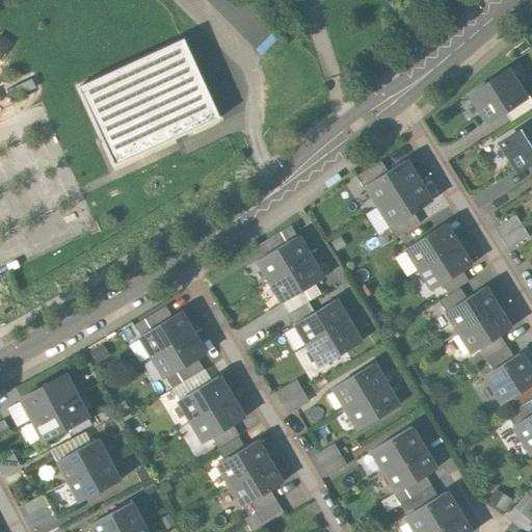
[(183,40),(77,88),(113,166),(219,118),(183,40)]
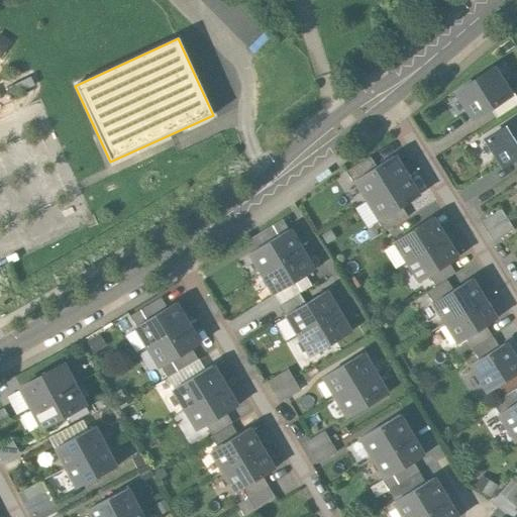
[(471,122),(513,96),(495,67),(452,92),(471,122)]
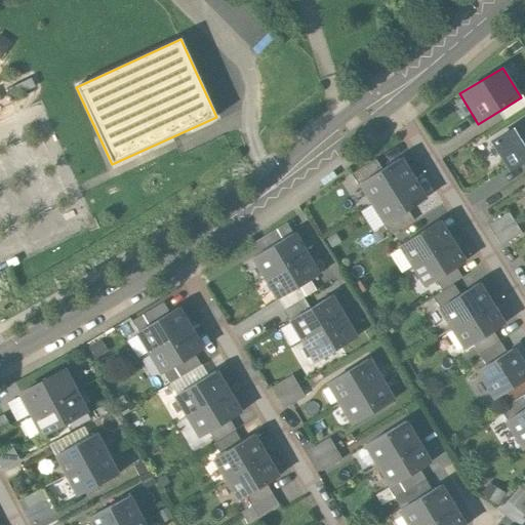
[(511,170),(524,161),(524,119),(491,140),(511,170)]
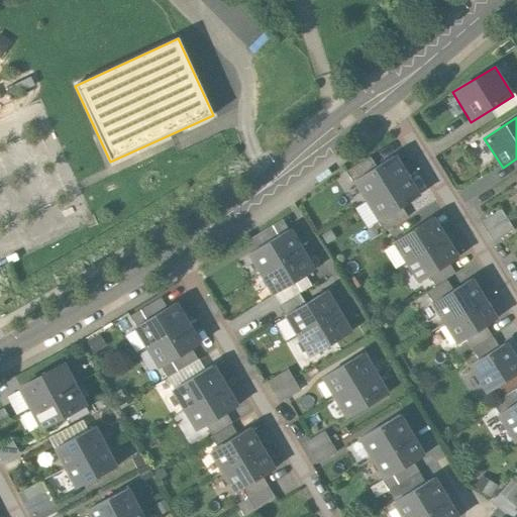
[(366,202),(408,175),(396,154),(352,183),(366,202)]
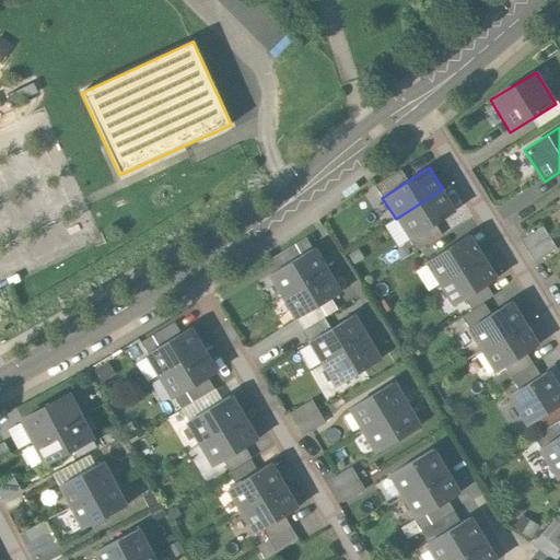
[(410,241),(456,211),(442,189),(396,219),(410,241)]
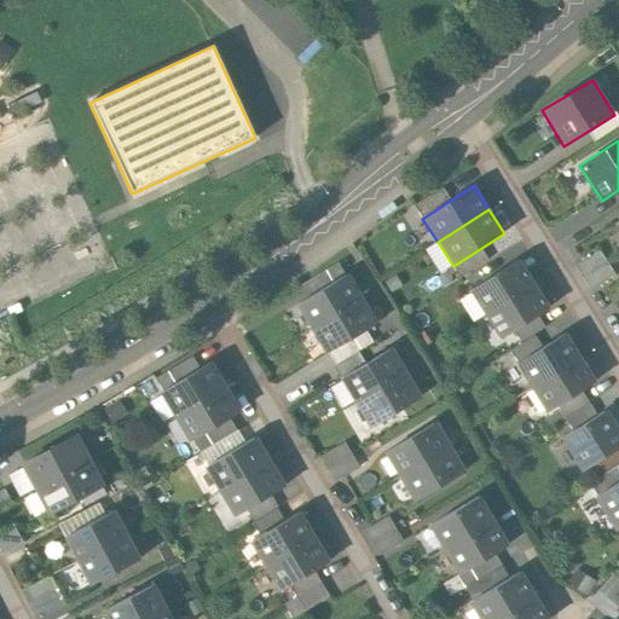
[(577,264),(593,288),(617,273),(601,248),(577,264)]
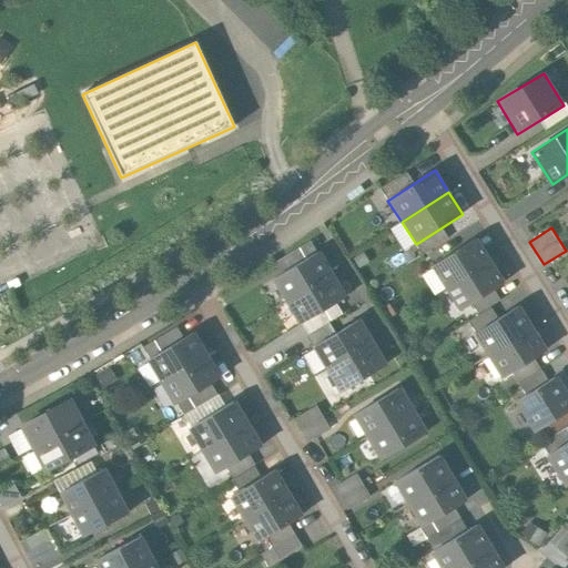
[(446,288),(490,261),(476,239),(432,266),(446,288)]
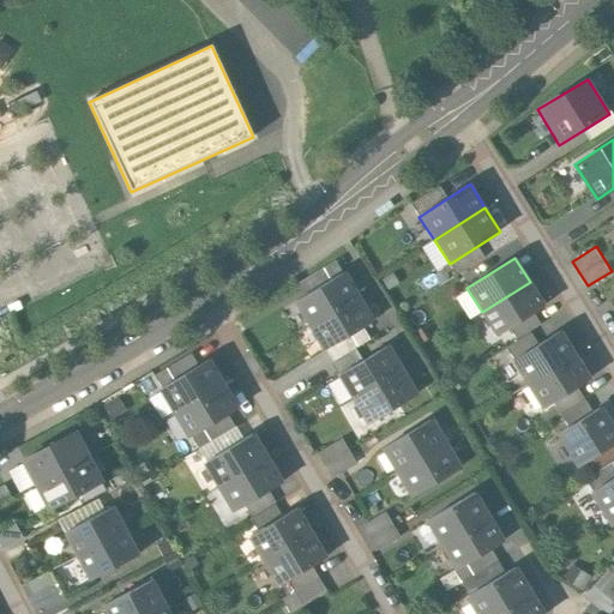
[(345,271),(295,301),(309,325),(360,295),(345,271)]
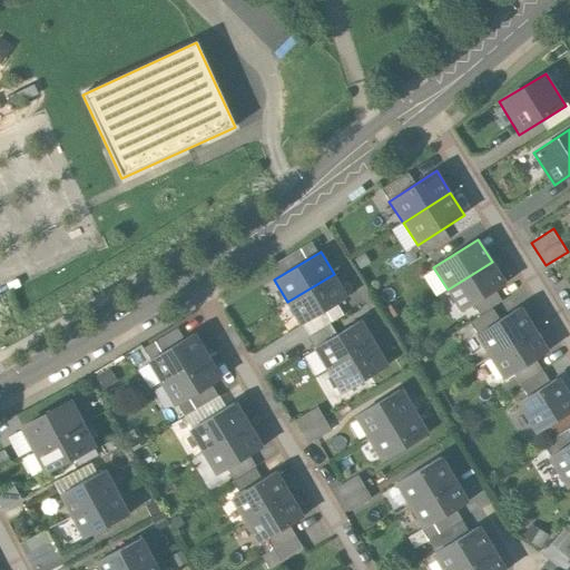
[(461,312),(507,283),(492,262),(448,290),(461,312)]
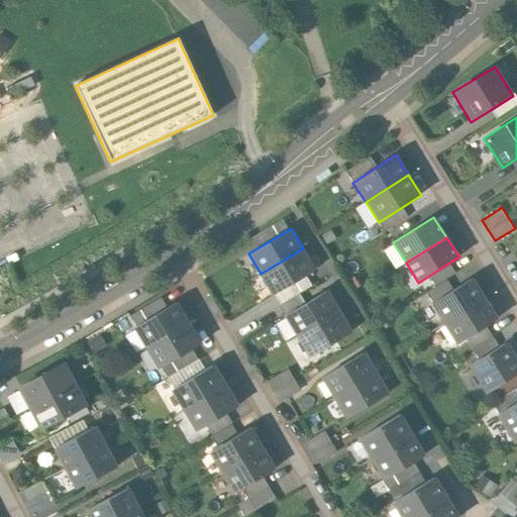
[(315,269),(303,248),(261,274),(273,295),(315,269)]
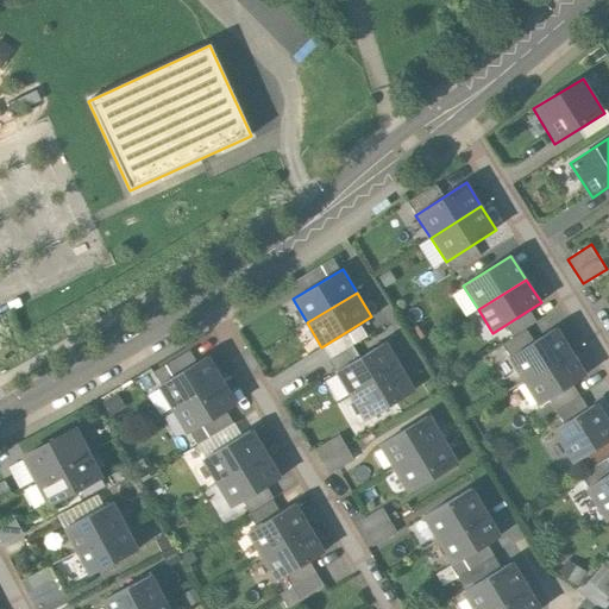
[(523,381),(571,351),(557,328),(509,358),(523,381)]
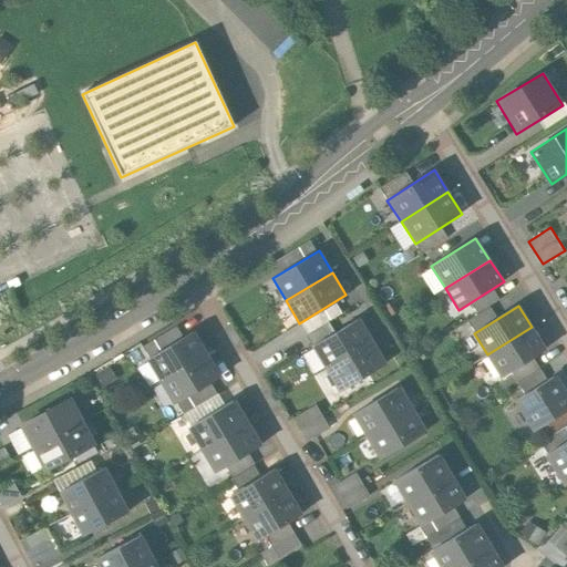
[(360,319),(313,346),(326,368),(372,340),(360,319)]
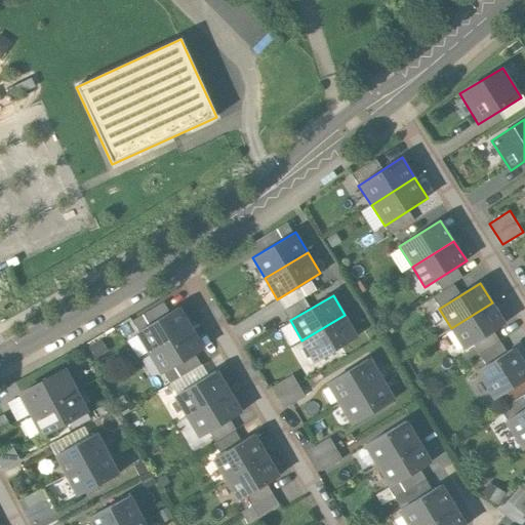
[(465,349),(506,323),(492,303),(451,328),(465,349)]
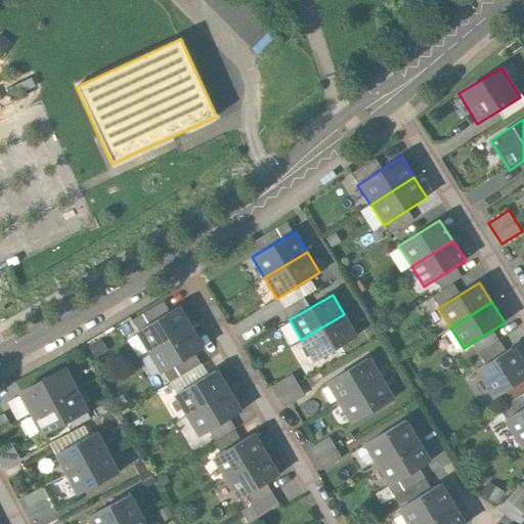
[(149,357),(191,333),(179,311),(137,336),(149,357)]
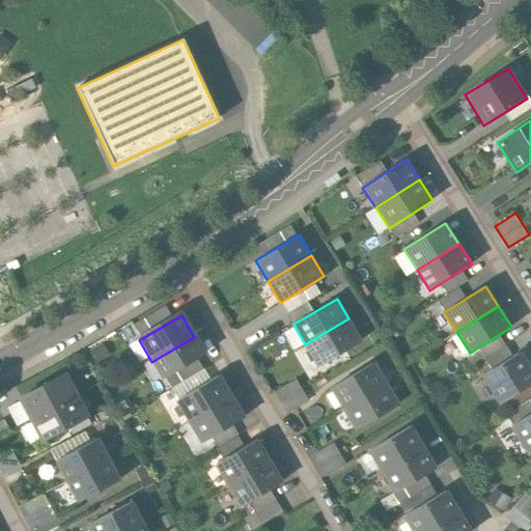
[(361,340),(348,318),(305,344),(317,365),(361,340)]
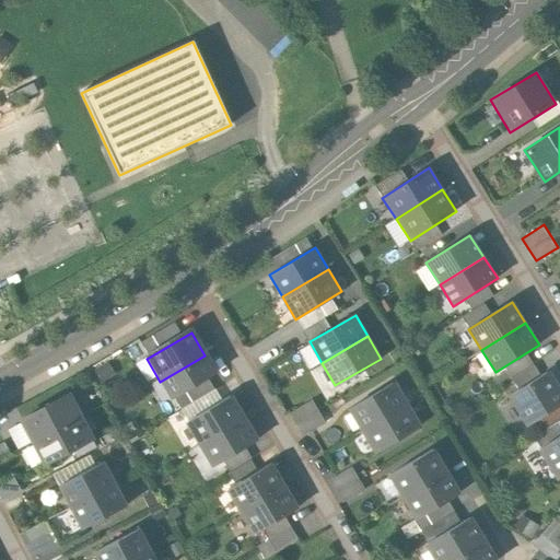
[(173,404),(218,377),(205,356),(160,382),(173,404)]
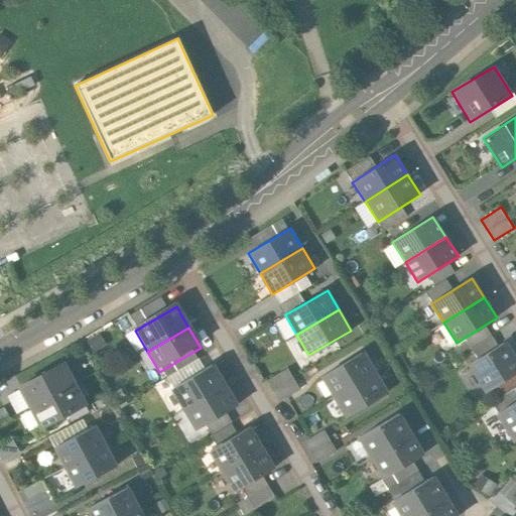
[(486,393),(515,373),(515,357),(506,341),(468,366),(486,393)]
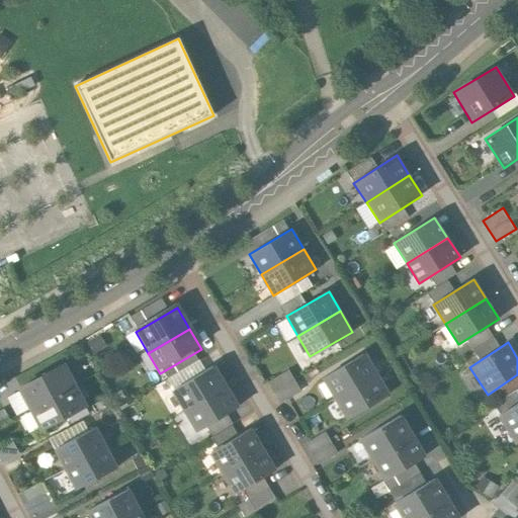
[(366,351),(324,377),(336,397),(378,371),(366,351)]
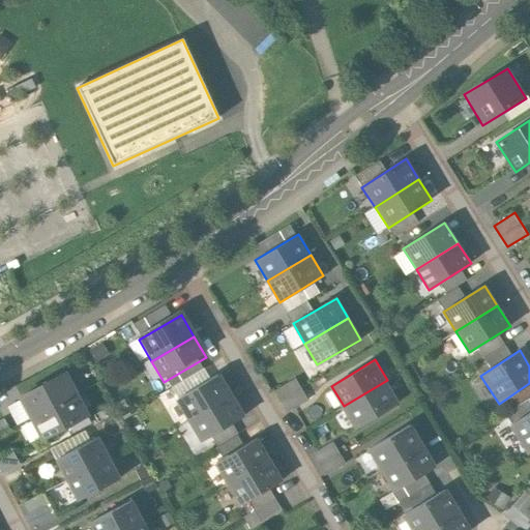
[(66,371),(19,394),(30,417),(78,393),(66,371)]
